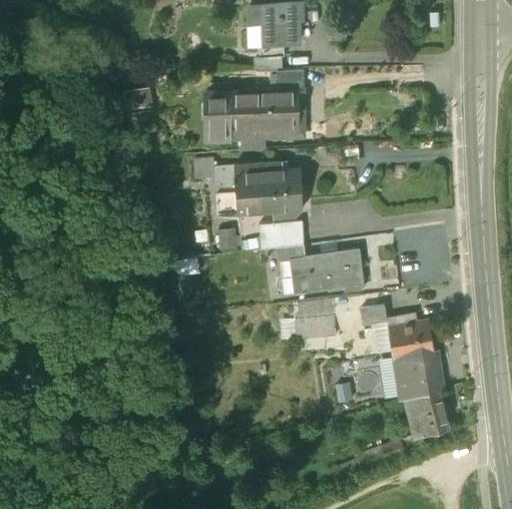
[(265,4),(245,5),(246,25),(262,26),(262,48),(283,47),(301,46),(301,24),(305,24),(304,3),(265,4)]
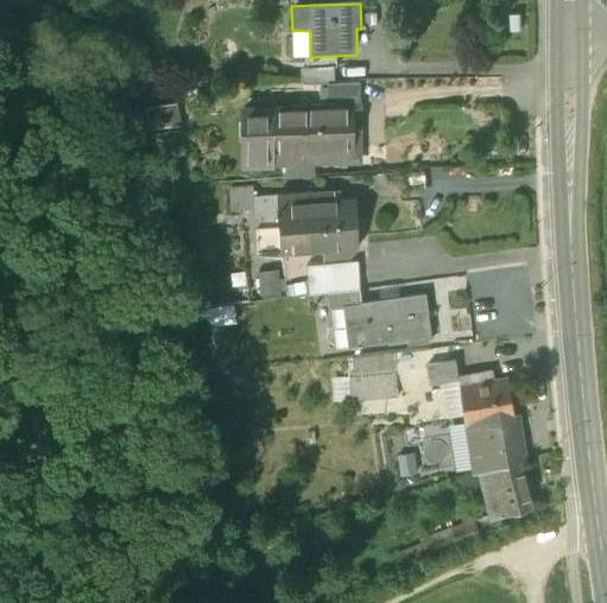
[(334,69),(336,69),(335,56),(310,57),(307,57),(308,69),(334,69)]
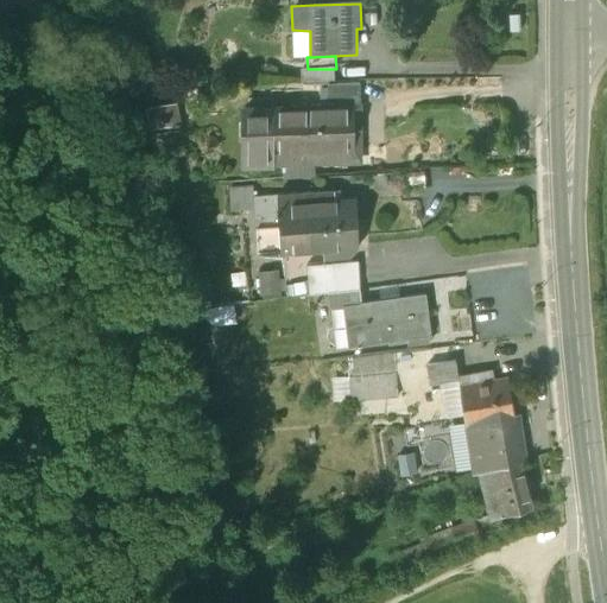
[(332,84),(335,84),(334,69),(308,69),(303,69),(303,86),(332,84)]
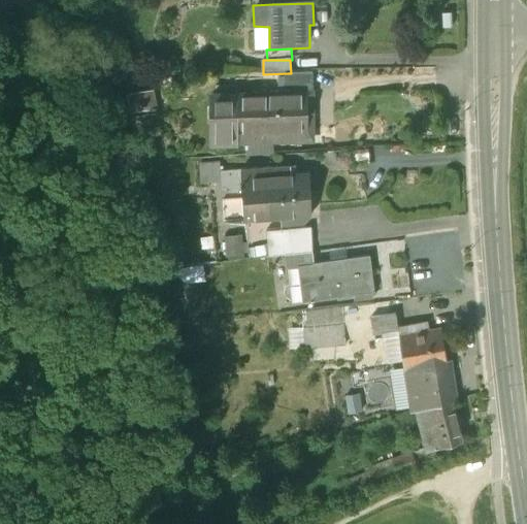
[(141,66),(127,66),(127,77),(142,76),(141,66)]
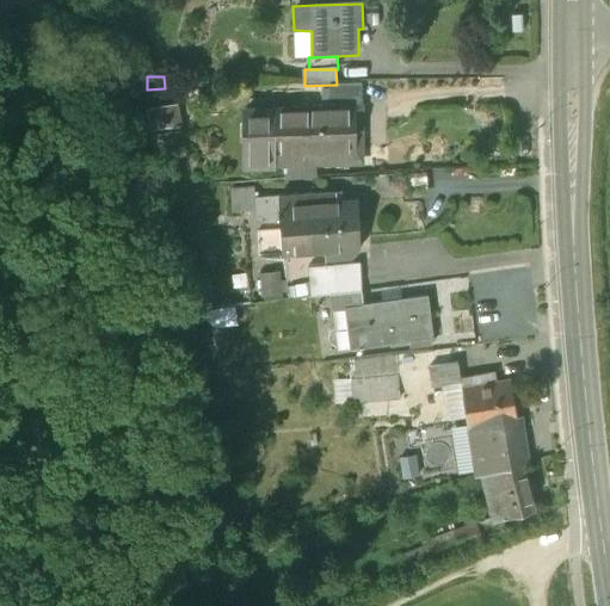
[(337,85),(333,85),(333,109),(362,109),(362,85),(337,85)]
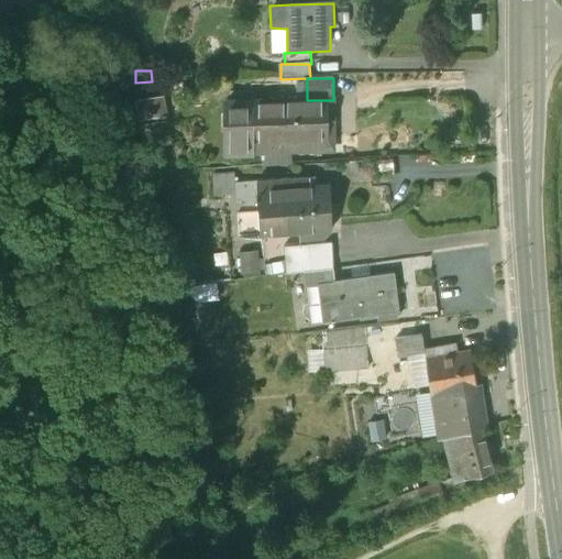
[(165,95),(136,100),(140,119),(168,114),(165,95)]
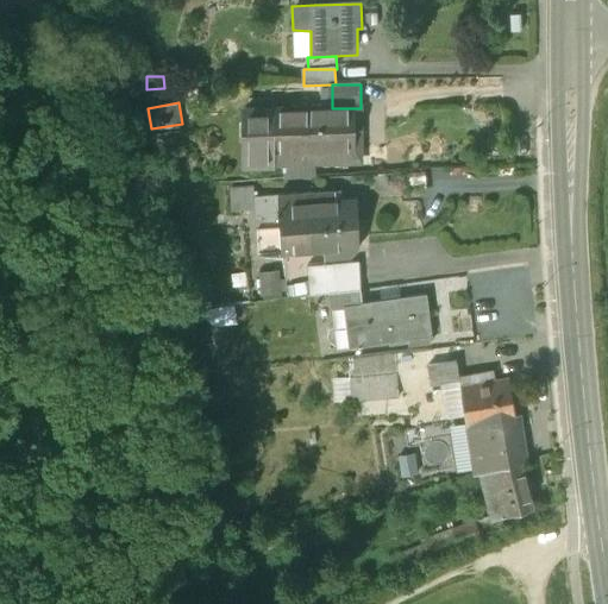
[(273,108),(244,108),(245,164),(274,165),(273,108)]
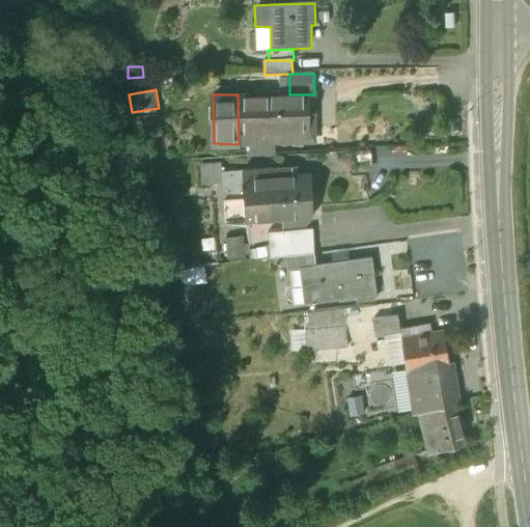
[(289,94),(238,94),(239,144),(247,143),(274,142),(297,141),(296,131),(308,131),(308,128),(314,127),(314,94),(289,94)]
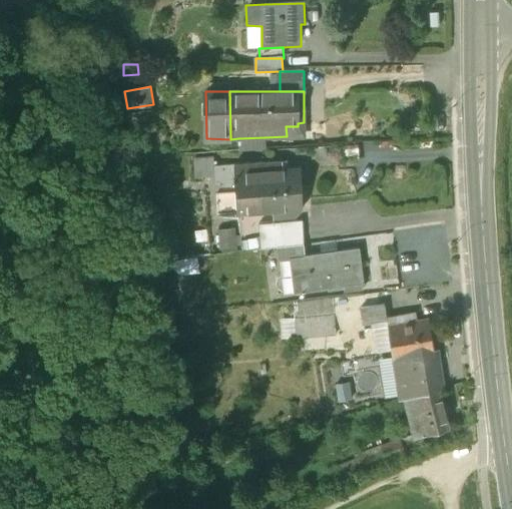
[(265,137),(238,138),(238,150),(265,149),(265,137)]
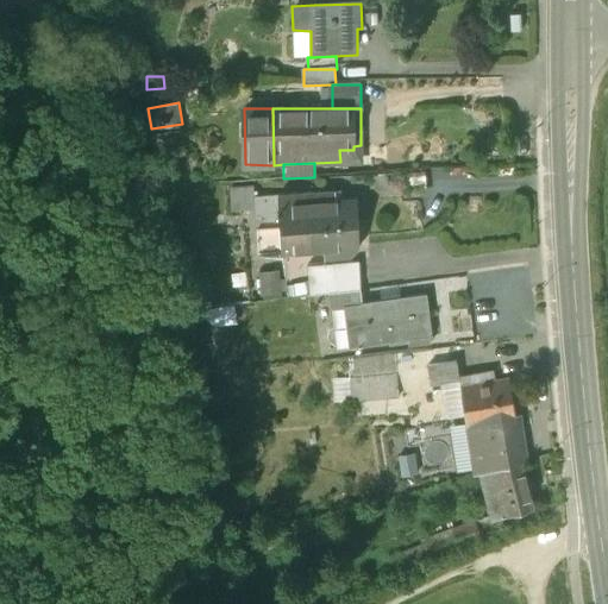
[(336,193),(323,194),(323,201),(309,202),(309,212),(311,226),(357,222),(356,200),(336,201),(336,193)]
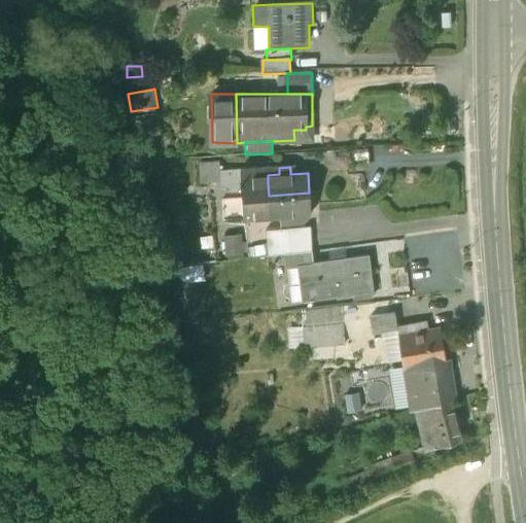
[(223,171),(224,185),(241,184),(268,183),(268,175),(279,174),(279,168),(223,171)]
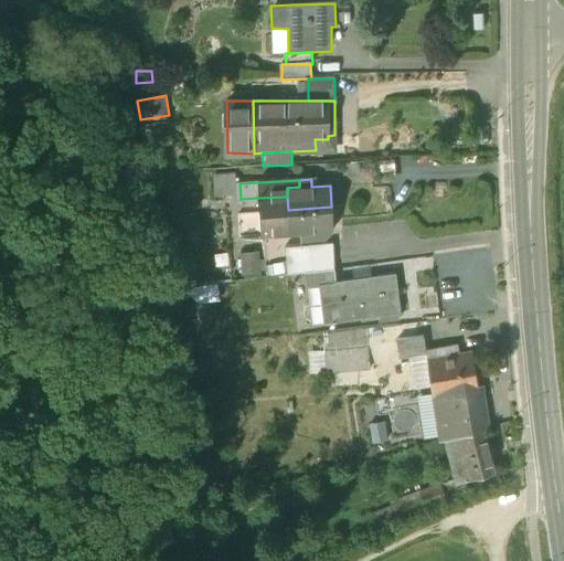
[(287,197),(258,198),(259,211),(288,210),(287,197)]
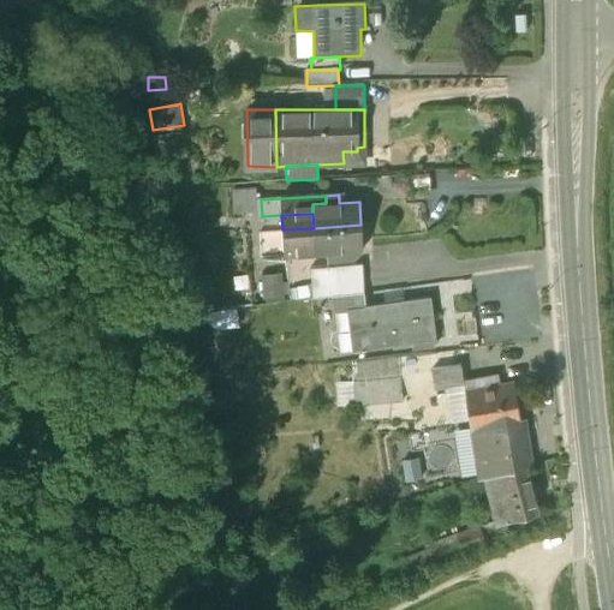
[(263,231),(282,229),(281,215),(262,216),(263,231)]
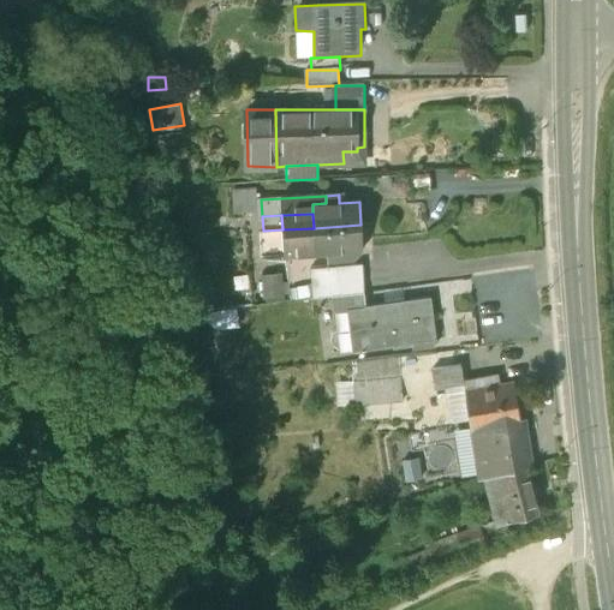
[(361,225),(314,228),(314,241),(315,252),(328,251),(328,261),(341,259),(340,251),(362,250),(361,225)]
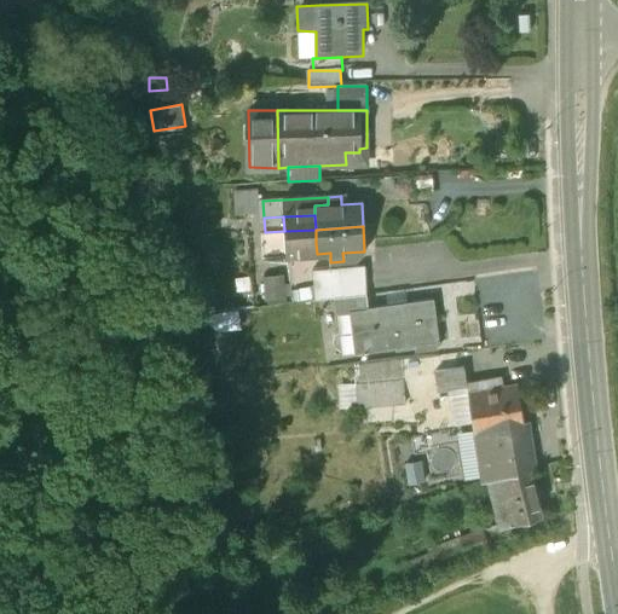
[(316,230),(284,231),(286,244),(293,244),(293,252),(301,250),(300,244),(316,243),(316,230)]
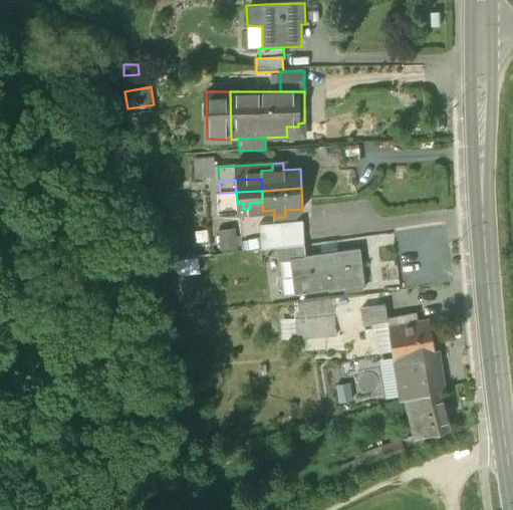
[(229,203),(229,213),(263,211),(262,202),(249,203),(250,208),(243,209),(243,203),(237,203),(236,192),(220,193),(220,203),(229,203)]
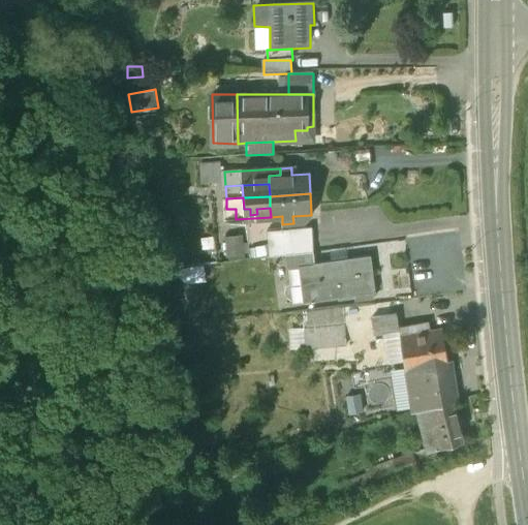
[(236,219),(236,209),(226,209),(226,220),(236,220),(236,219)]
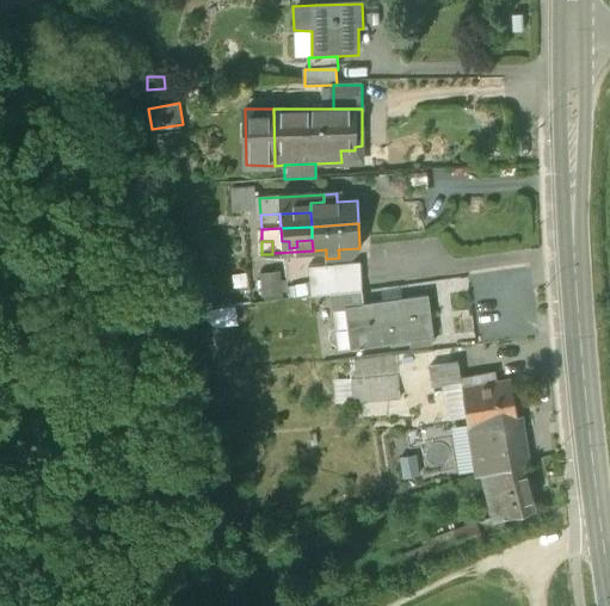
[(332,261),(333,274),(362,271),(361,258),(332,261)]
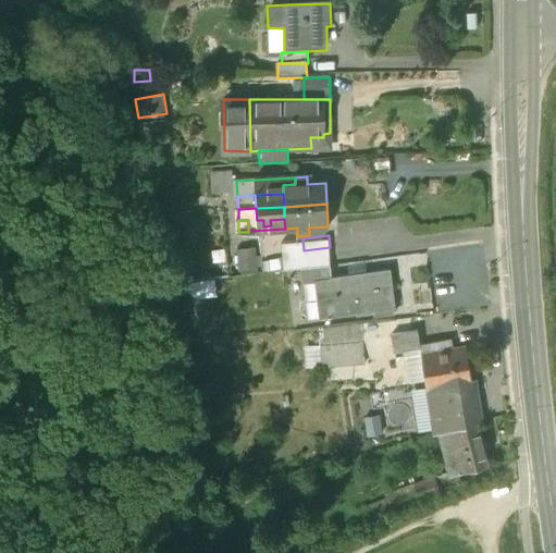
[(281,242),(282,253),(304,250),(303,238),(281,242)]
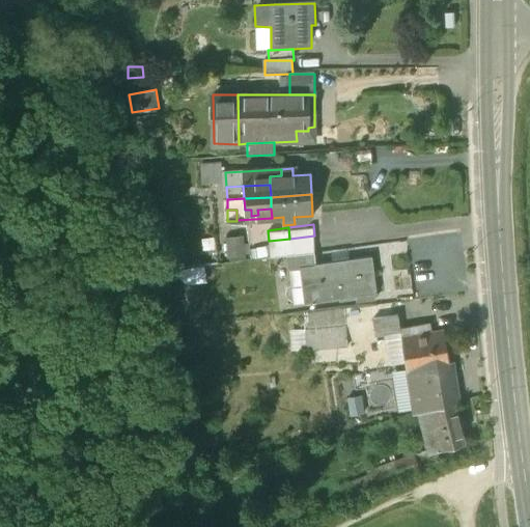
[(289,239),(269,241),(271,257),(278,256),(316,252),(314,236),(289,239)]
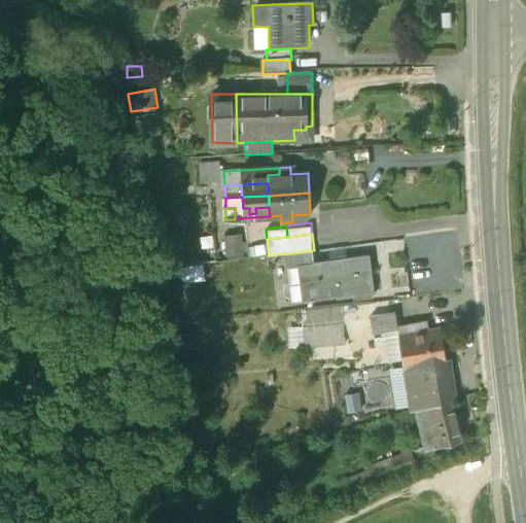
[(297,265),(315,263),(314,250),(276,254),(278,269),(297,267),(297,265)]
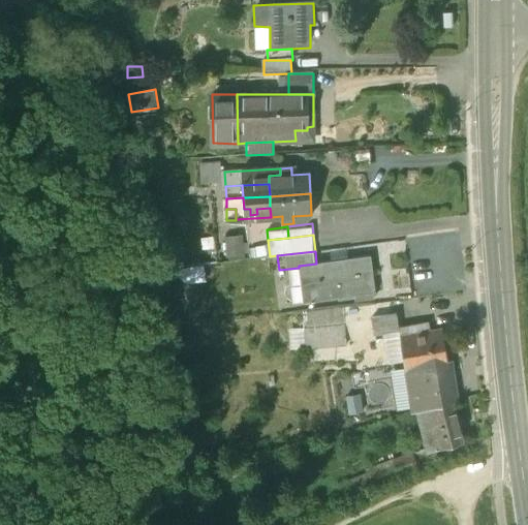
[(316,264),(299,266),(299,268),(303,302),(351,297),(375,294),(370,256),(316,264)]
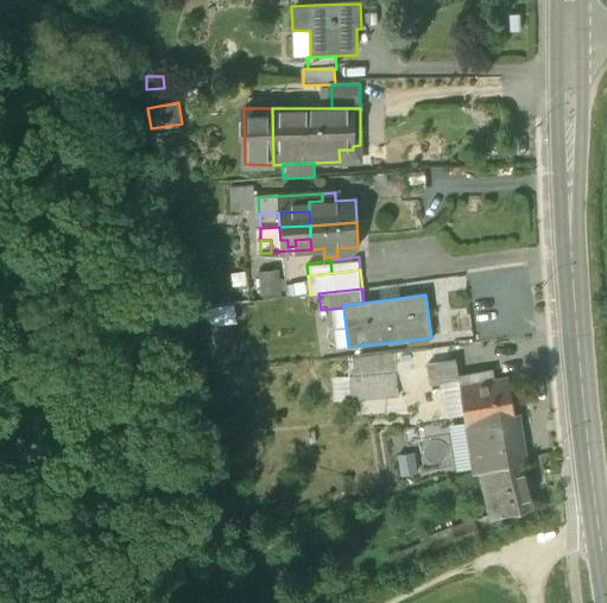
[(238,303),(209,306),(212,327),(240,323),(238,303)]
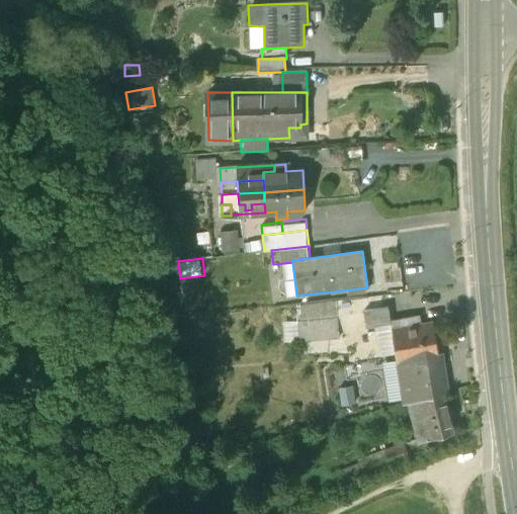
[(400,285),(375,288),(376,298),(402,295),(400,285)]
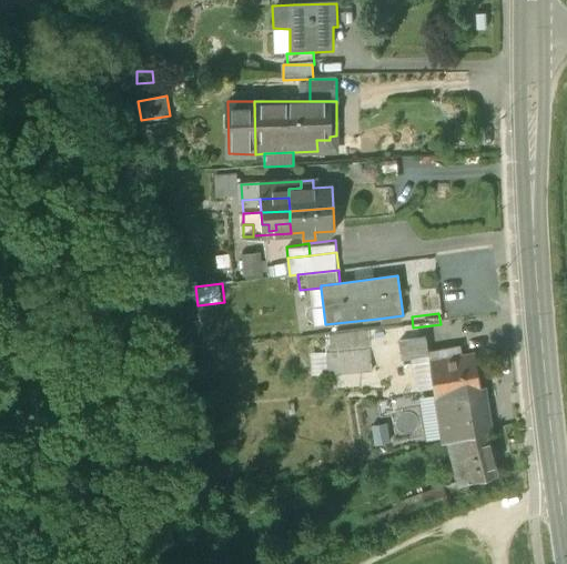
[(368,333),(326,338),(331,380),(373,375),(368,333)]
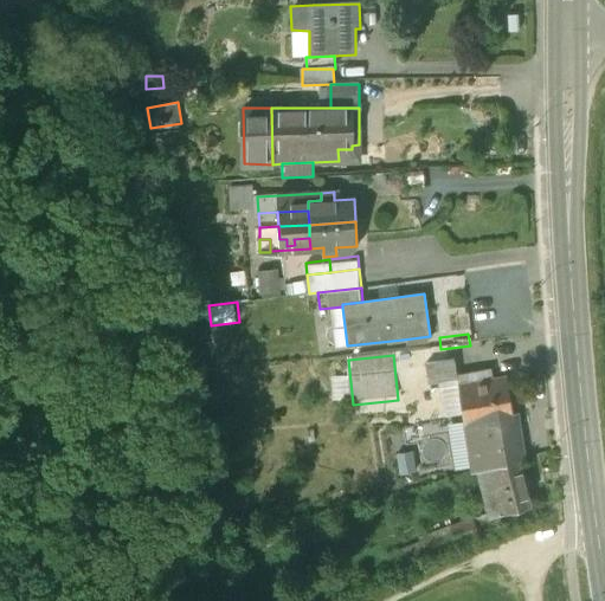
[(455,362),(425,367),(429,386),(457,381),(457,376),(455,362)]
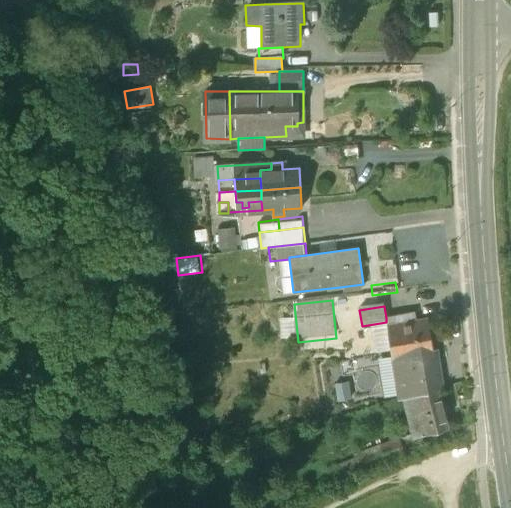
[(410,314),(386,318),(386,322),(387,327),(411,322),(410,314)]
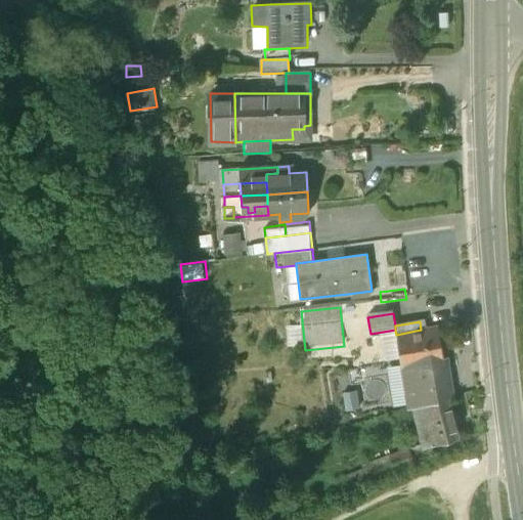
[(421,330),(396,335),(409,412),(411,412),(450,400),(438,328),(421,330)]
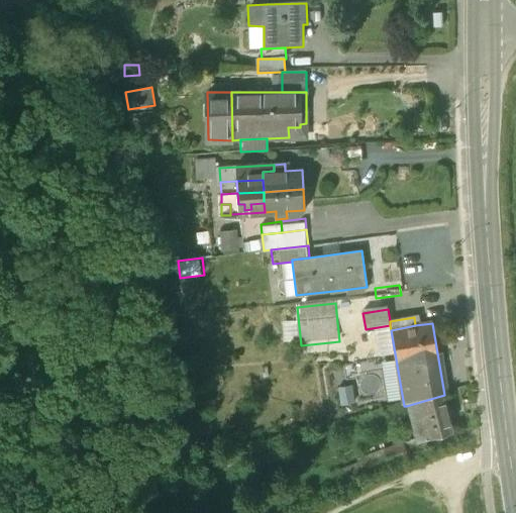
[(444,395),(406,406),(417,446),(418,449),(438,443),(454,439),(444,395)]
